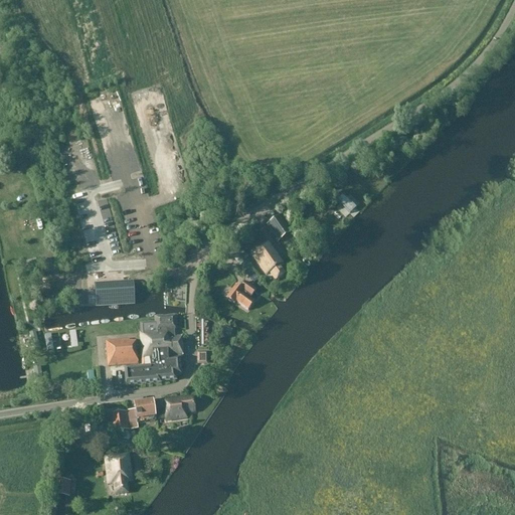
[(349,215),(355,208),(343,195),(336,201),(349,215)]
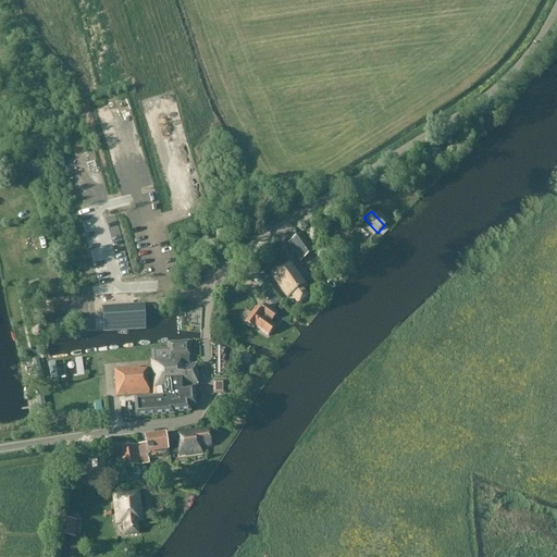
[(300,235),(287,245),(299,262),(313,252),(300,235)]
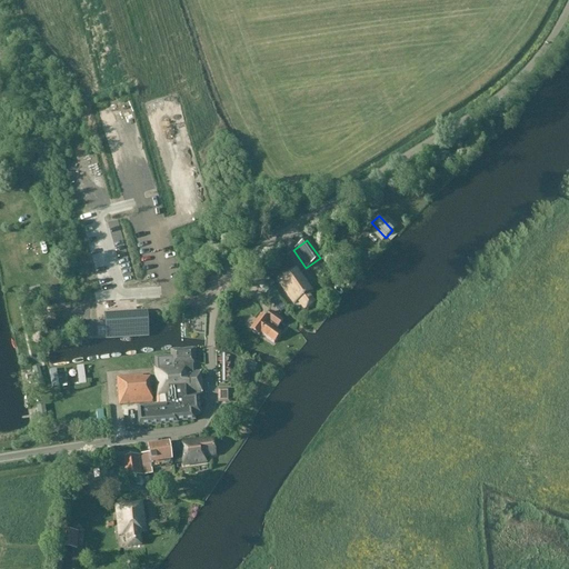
[(303,310),(313,302),(308,295),(311,291),(295,269),(278,282),(293,303),(297,301),(303,310)]
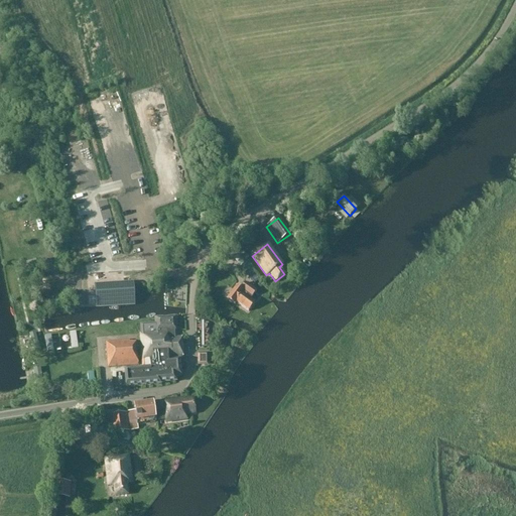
[(259,280),(248,267),(244,271),(255,284),(259,280)]
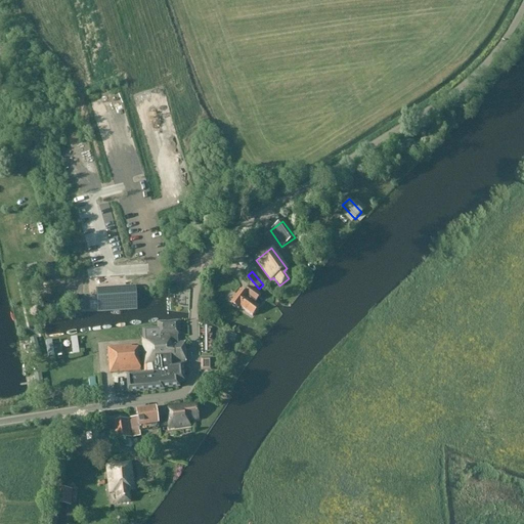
[(241,308),(252,317),(259,308),(254,304),(260,296),(249,288),(244,294),(239,292),(230,304),(238,310),(241,308)]
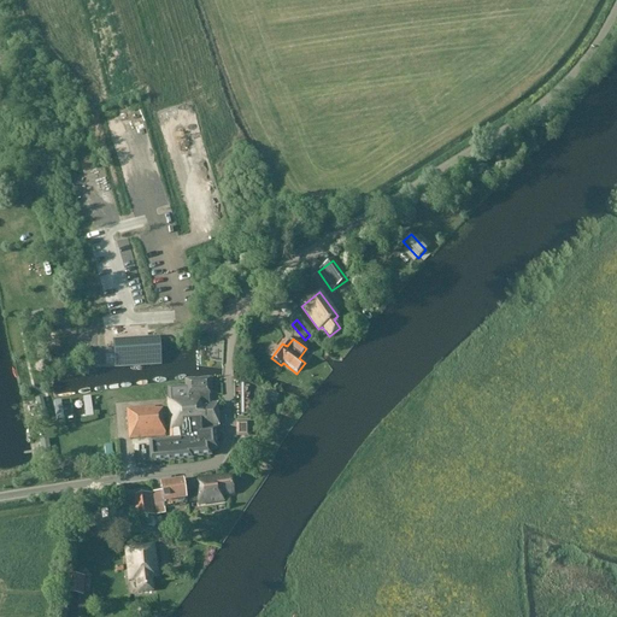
[(115,341),(115,368),(160,365),(158,340),(156,340),(115,341)]
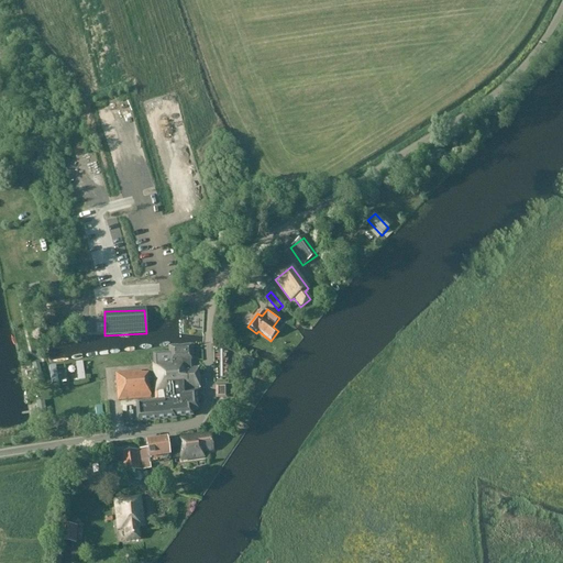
[(155,399),(157,399),(197,397),(196,394),(188,394),(187,392),(199,390),(198,370),(192,370),(191,362),(192,362),(191,346),(168,348),(169,357),(152,359),(154,394),(155,394),(155,399)]
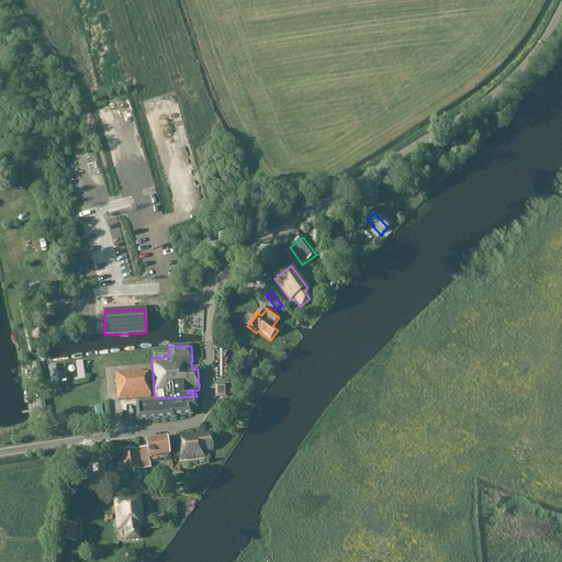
[(246,357),(237,360),(240,368),(248,364),(246,357)]
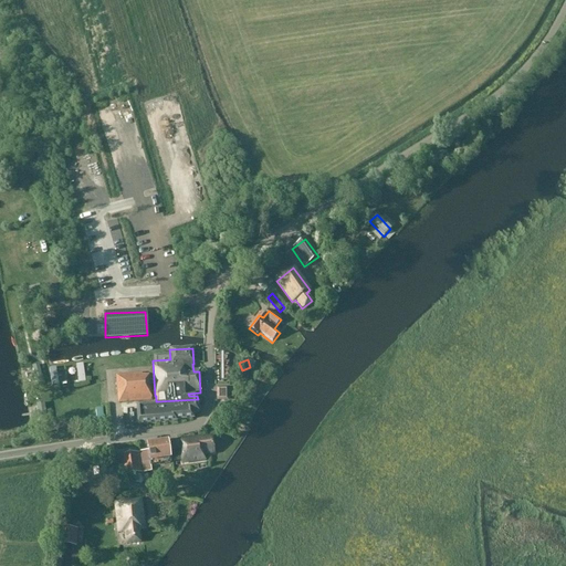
[(73,364),(75,384),(84,383),(81,363),(73,364)]
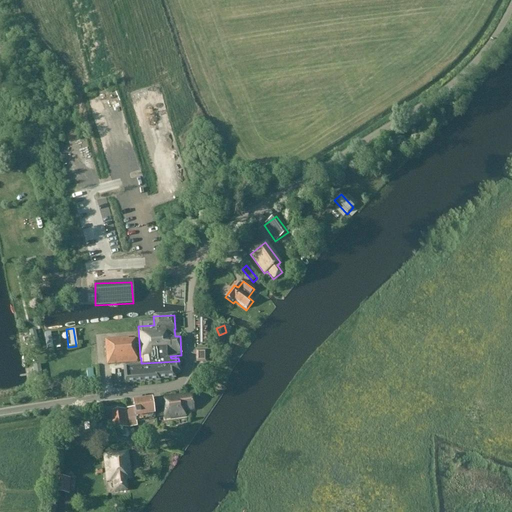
[(107,366),(137,363),(135,341),(128,341),(128,338),(105,340),(107,366)]
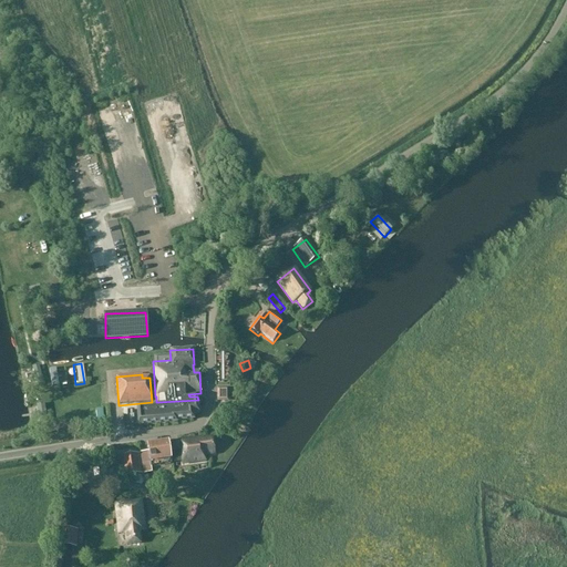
[(199,414),(198,400),(158,402),(158,406),(144,408),(144,410),(137,411),(138,425),(176,423),(176,422),(194,421),(193,414),(199,414)]
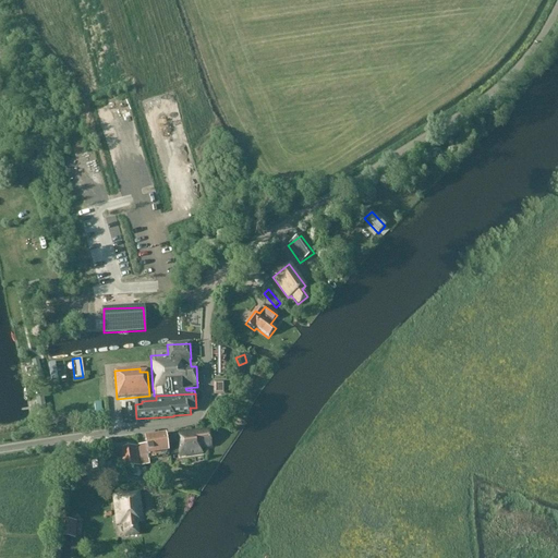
[(178,444),(166,446),(168,457),(168,456),(179,455),(180,457),(196,455),(196,450),(210,447),(208,433),(193,435),(193,433),(177,435),(178,444)]
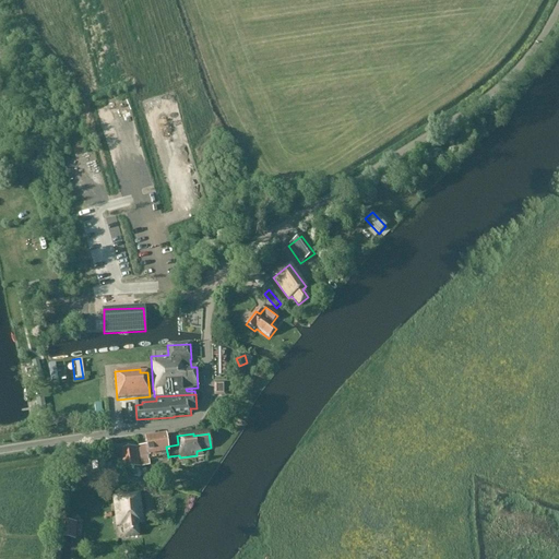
[(144,440),(145,445),(139,447),(142,467),(150,466),(149,460),(168,458),(166,447),(165,437),(144,440)]
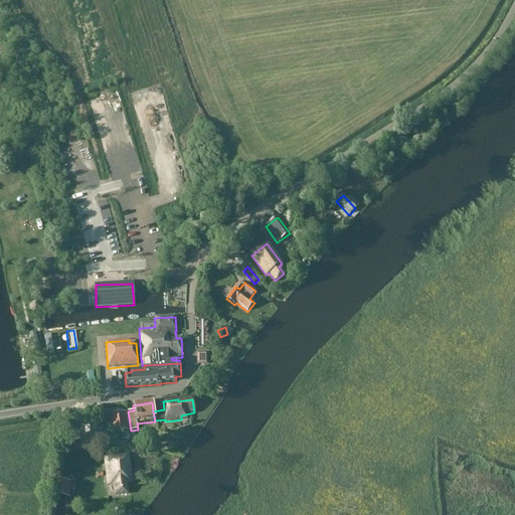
[(113,414),(116,432),(129,430),(126,412),(113,414)]
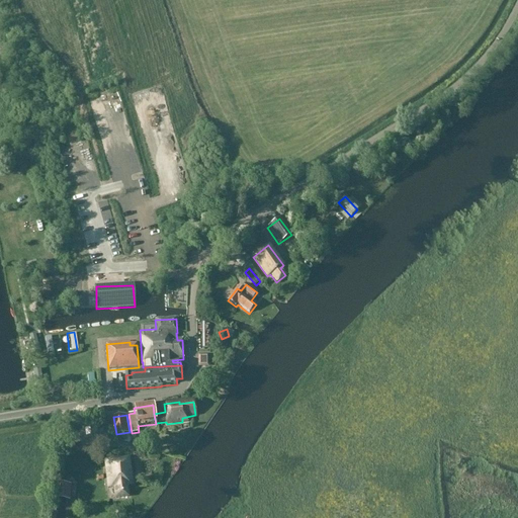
[(84,427),(85,436),(95,435),(94,426),(84,427)]
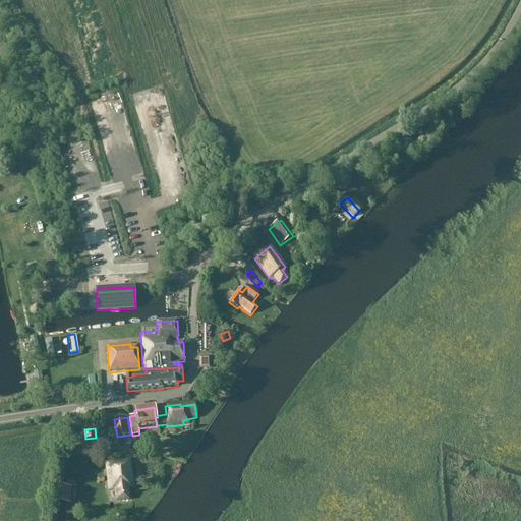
[(129,501),(128,489),(133,489),(130,461),(106,463),(109,491),(115,490),(116,502),(129,501)]
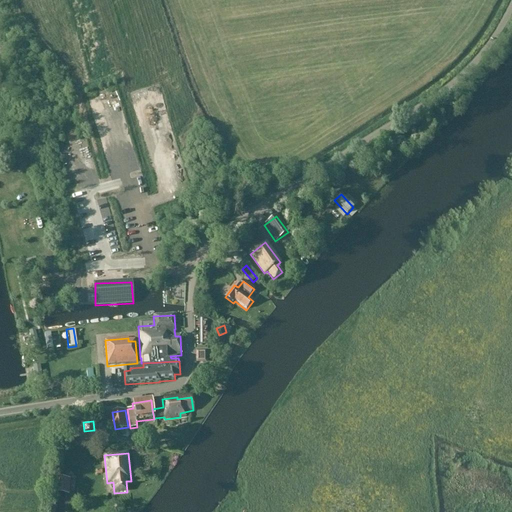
[(53,478),(52,494),(69,495),(70,479),(53,478)]
